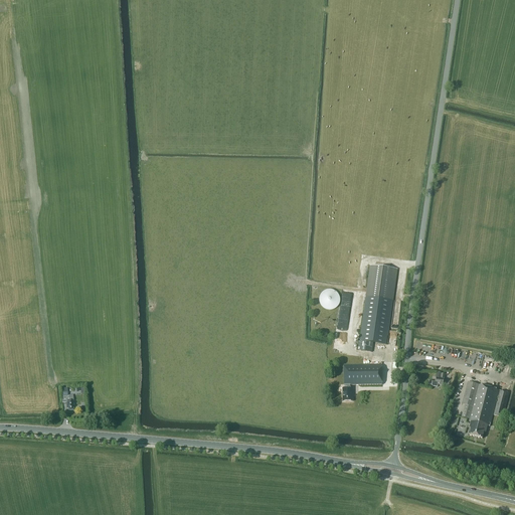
[(397,270),(370,266),(366,297),(367,297),(359,350),(372,352),(373,343),(385,345),(392,301),(393,301),(397,270)]
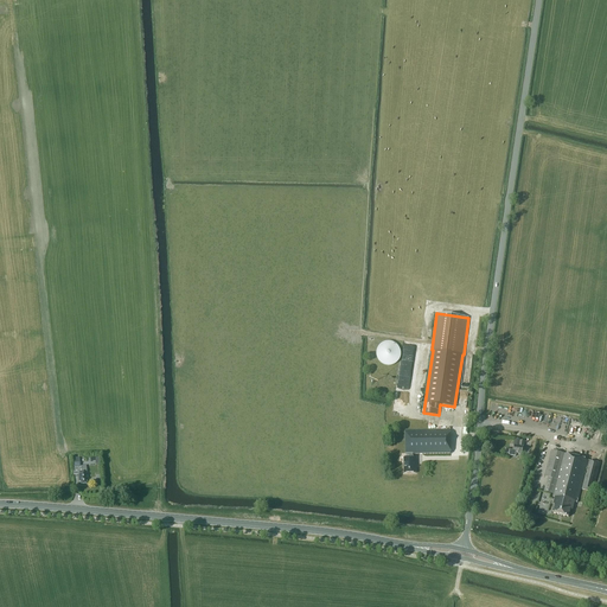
[(385,365),(389,366),(393,365),(395,364),(397,362),(400,359),(401,356),(401,352),(400,349),(397,346),(395,344),(393,342),(389,342),(385,342),(382,344),(379,346),(377,349),(377,352),(377,356),(377,359),(379,362),(382,364),(385,365)]
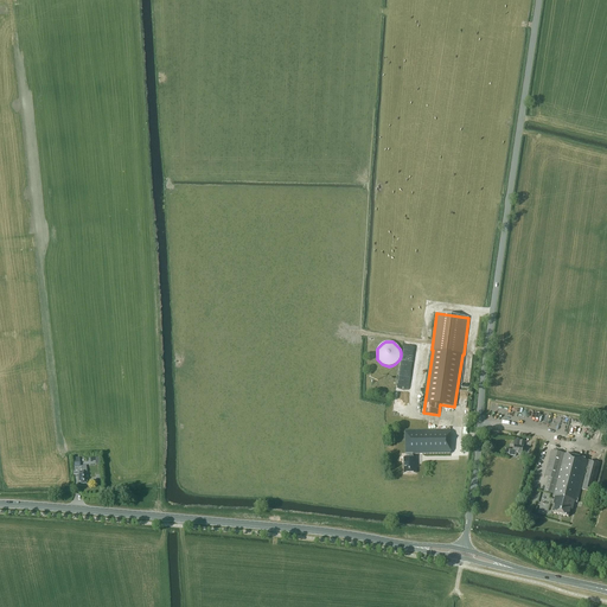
[(451,454),(451,430),(406,430),(406,453),(406,458),(404,459),(404,474),(416,473),(415,458),(413,458),(413,454),(451,454)]
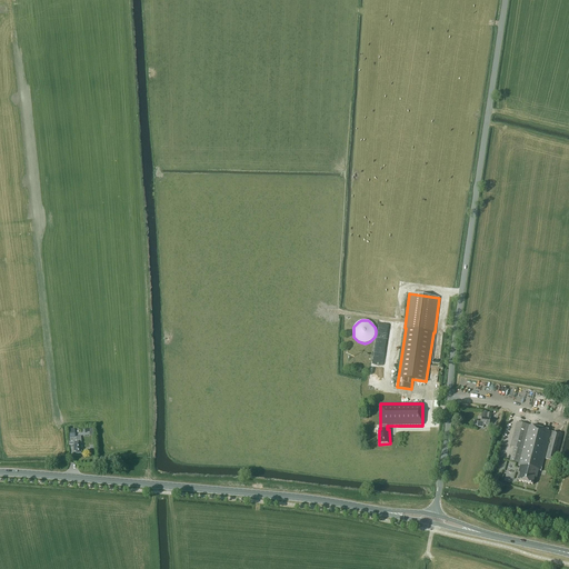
[(492,415),(488,413),(487,419),(482,418),(481,421),(478,420),(477,427),(483,428),(483,426),(490,427),(492,415)]
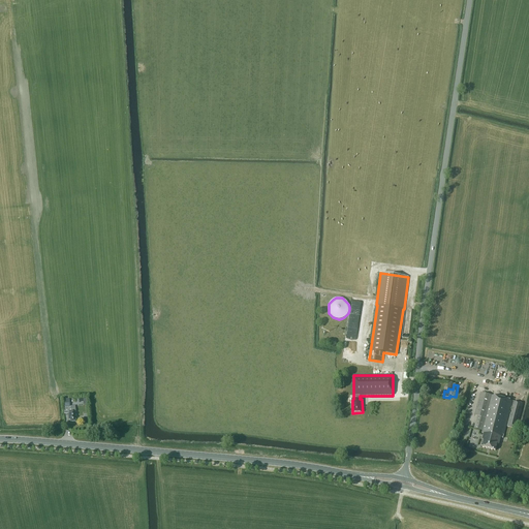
[(523,405),(480,394),(474,416),(477,416),(474,429),(483,431),(483,434),(484,434),(481,441),(484,441),(481,448),(495,452),(497,445),(498,445),(500,439),(502,440),(506,427),(517,430),(523,405)]
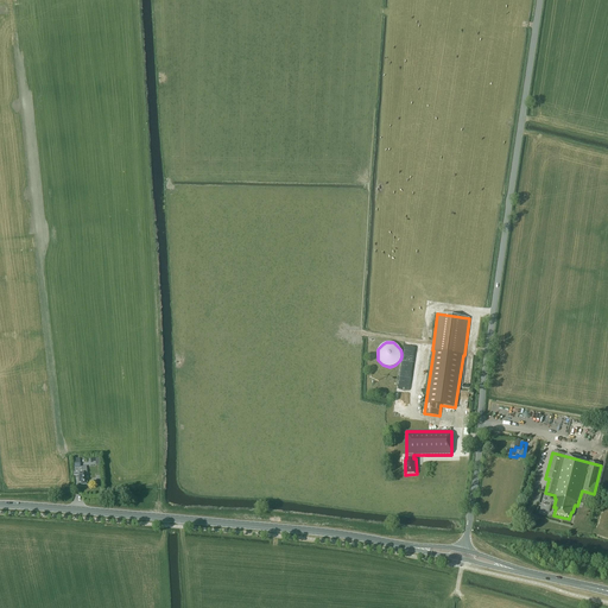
[(80,468),(78,458),(74,458),(74,468),(73,468),(74,476),(78,476),(78,483),(81,483),(81,486),(87,486),(86,483),(88,483),(86,467),(80,468)]
